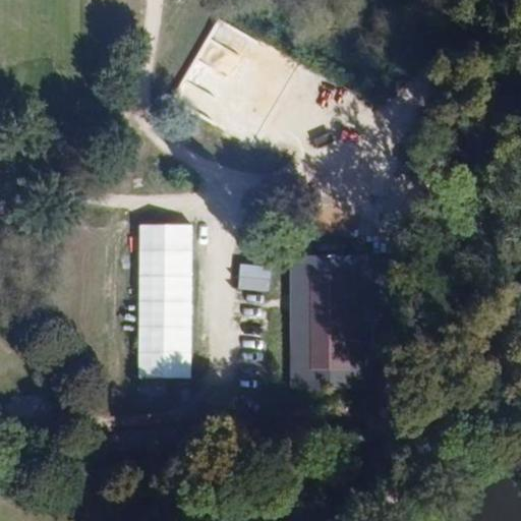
[(192,228),(140,226),(139,379),(192,378),(192,228)]
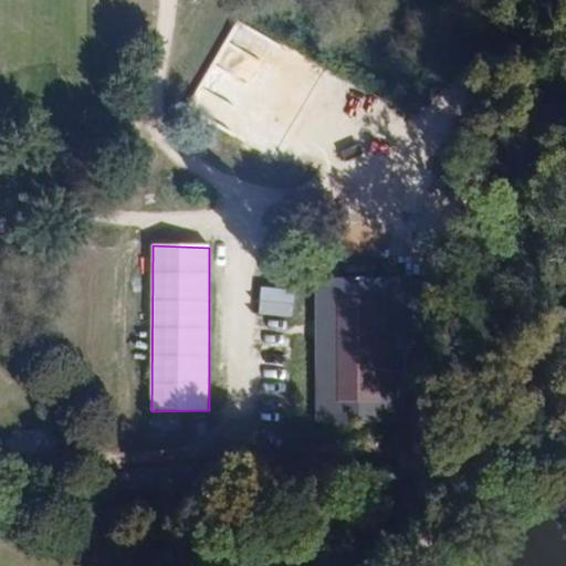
[(406,281),(313,282),(315,421),(407,420),(406,281)]
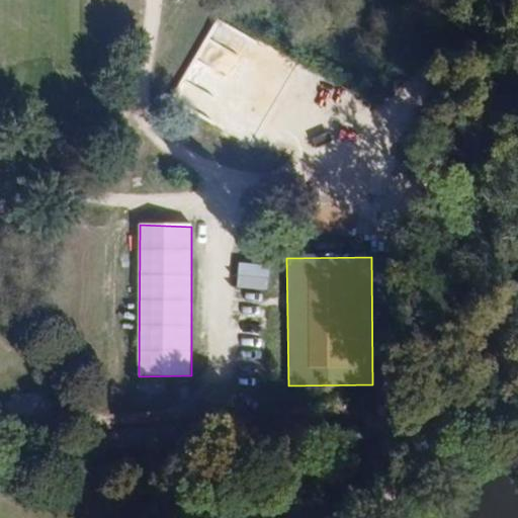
[(267,291),(269,265),(238,263),(237,289),(267,291)]
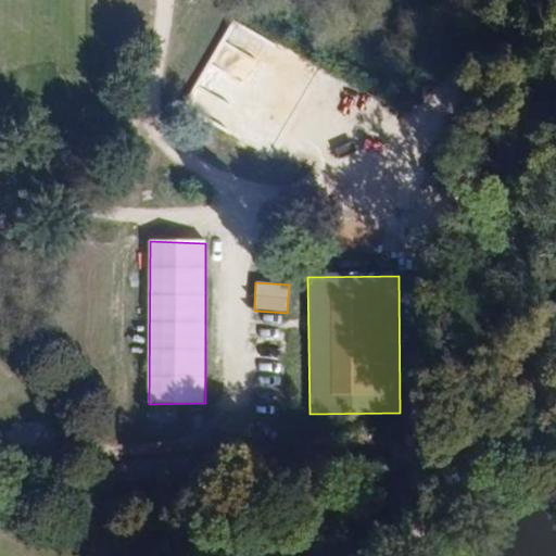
[(292,439),(291,475),(332,474),(336,438),(292,439)]
